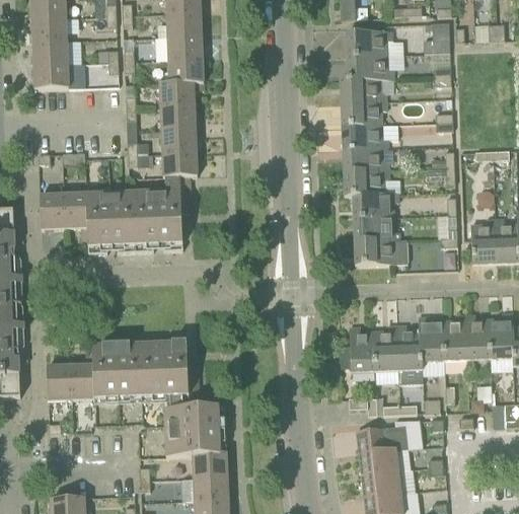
[(66,18),(65,0),(31,0),(32,19),(66,18)]
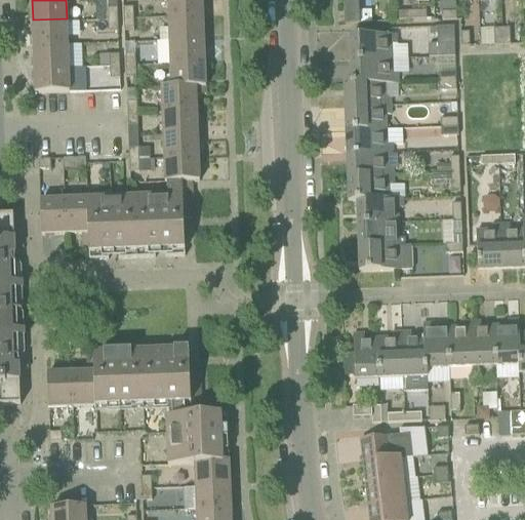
[(168,0),(169,14),(203,13),(202,0),(168,0)]
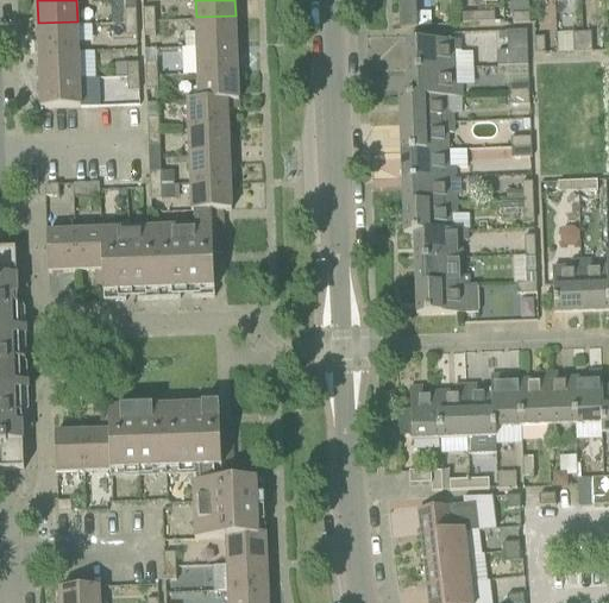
[(529,19),(529,10),(528,0),(508,0),(509,11),(513,10),(513,20),(529,19)]
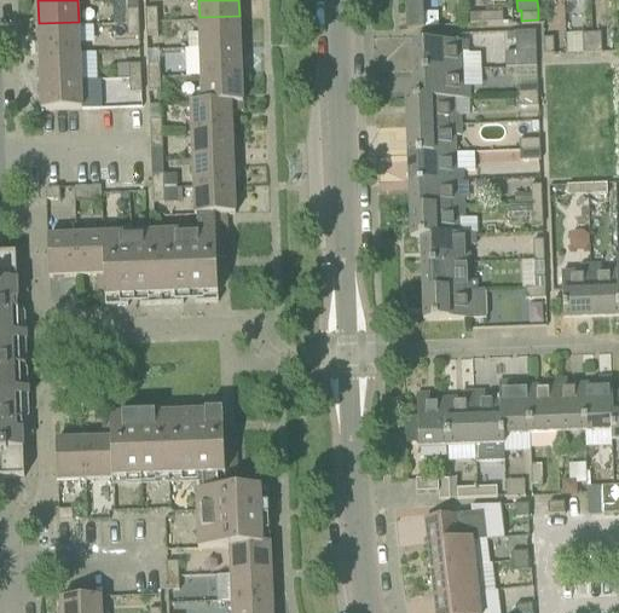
[(486,9),(486,19),(503,18),(503,9),(493,9),(493,1),(486,1),(486,9)]
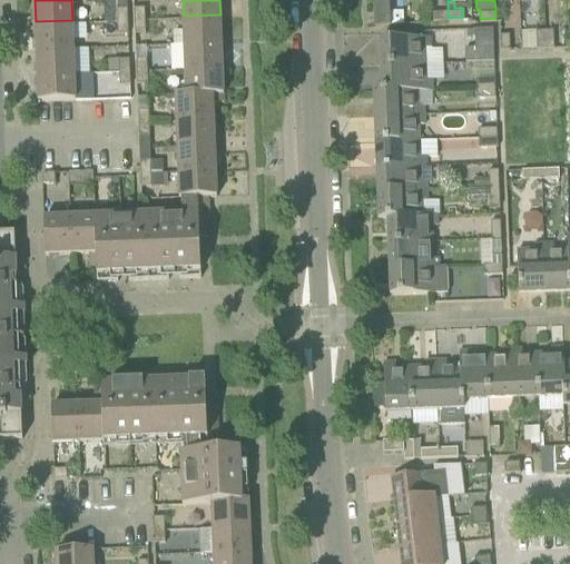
[(136,17),(145,17),(145,5),(135,6),(136,17)]
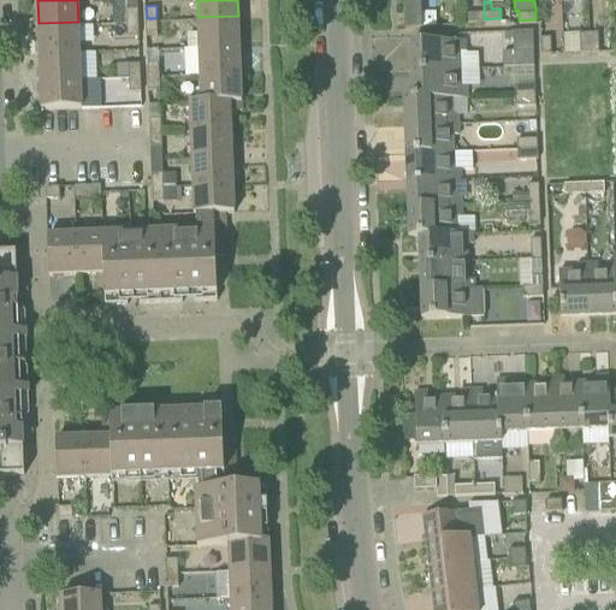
[(406,15),(422,15),(422,5),(404,6),(406,15)]
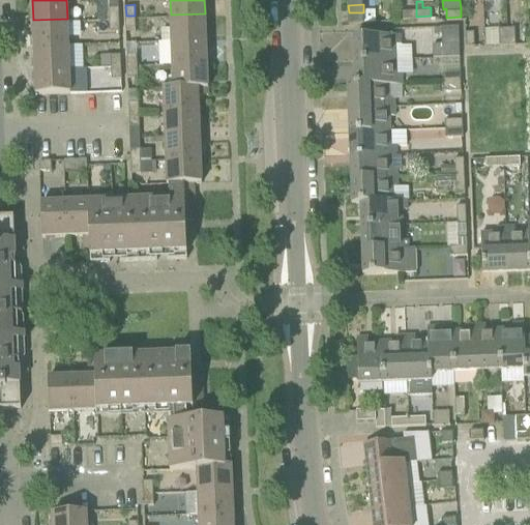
[(110,5),(110,17),(118,17),(118,5),(110,5)]
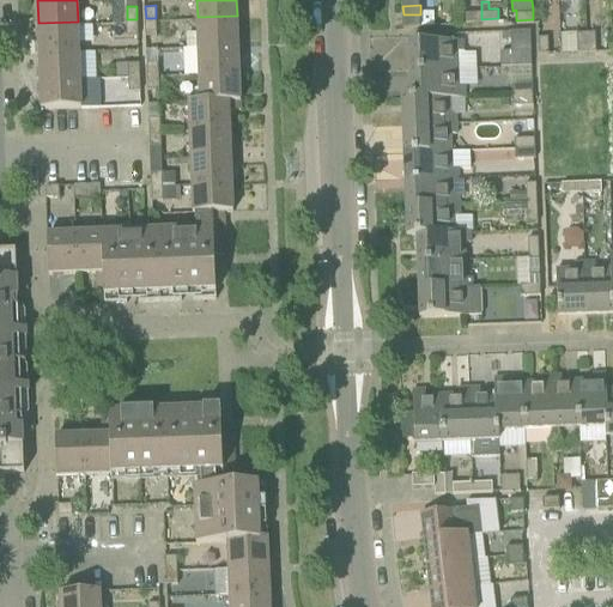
[(481,19),(481,8),(465,10),(465,19),(481,19)]
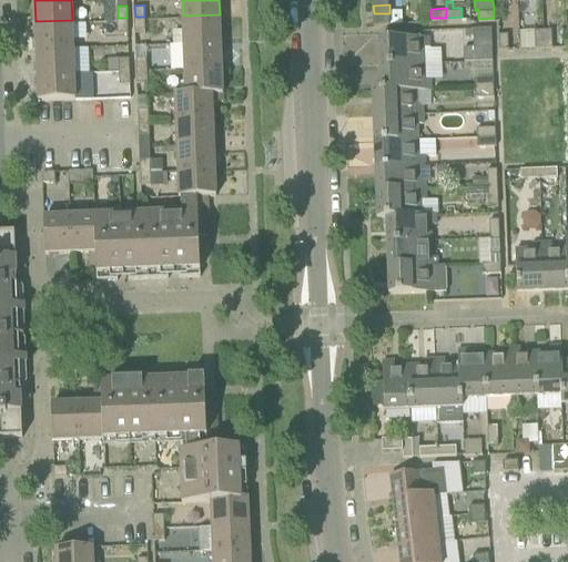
[(389,22),(389,13),(374,13),(374,22),(387,22),(389,22)]
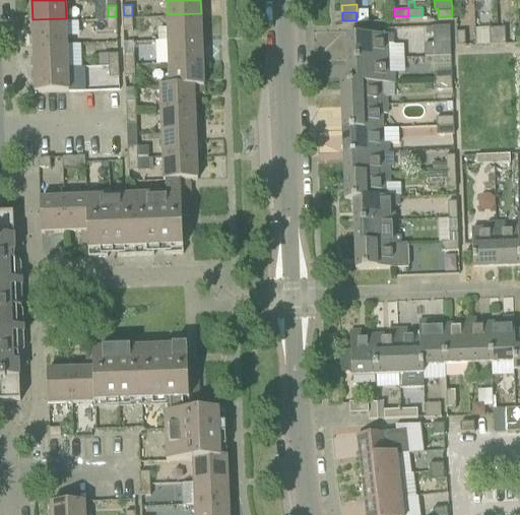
[(168,14),(168,39),(202,38),(201,13),(168,14)]
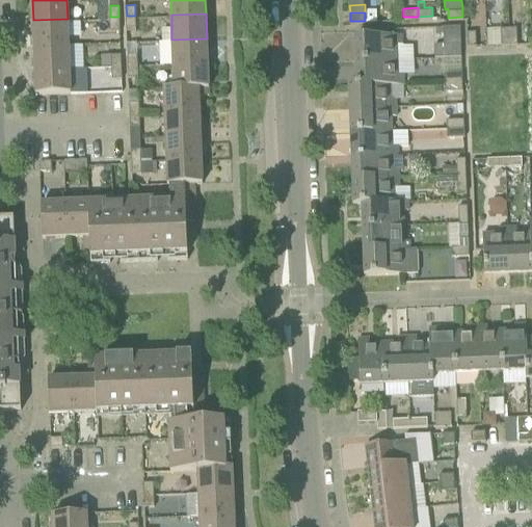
[(135,16),(127,16),(127,28),(136,28),(135,16)]
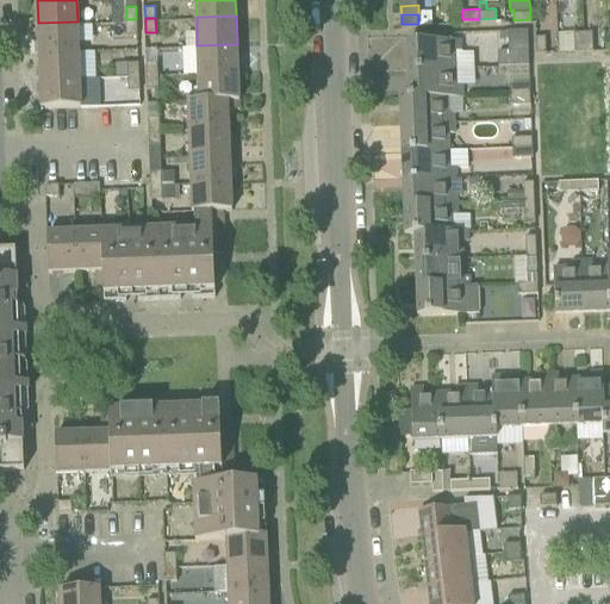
[(137,33),(136,19),(126,19),(128,33),(137,33)]
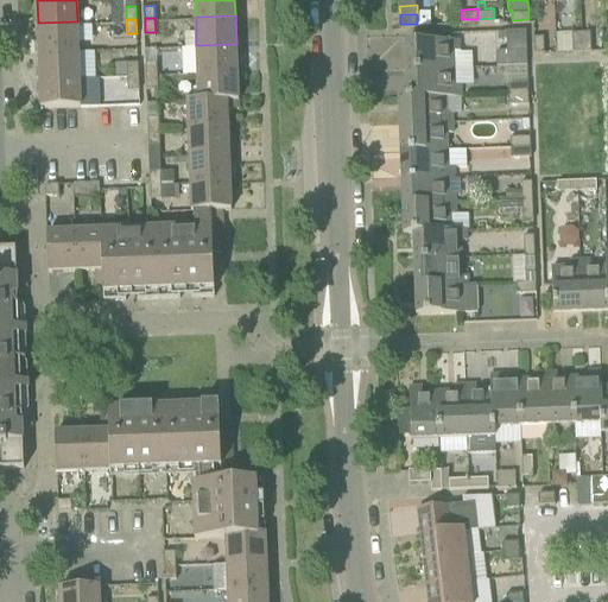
[(78,49),(77,21),(38,23),(39,50),(78,49)]
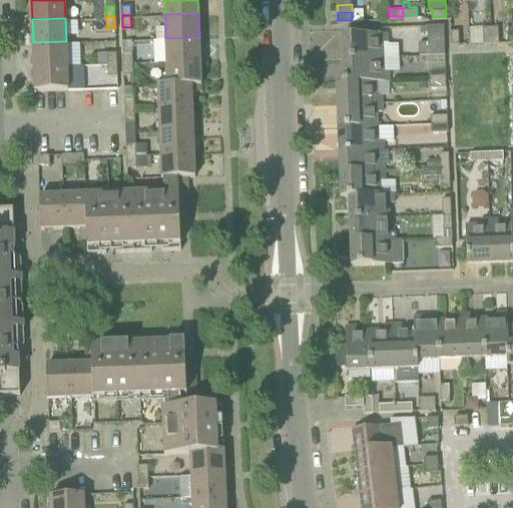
[(443,22),(427,23),(427,32),(444,31),(443,22)]
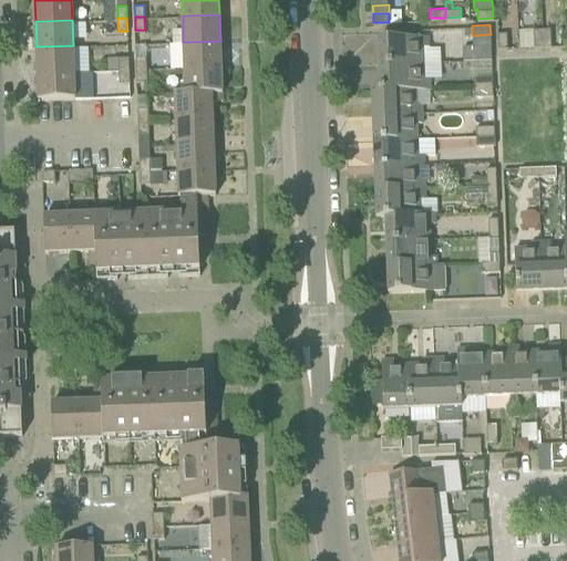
[(534,45),(543,45),(543,27),(534,27),(534,45)]
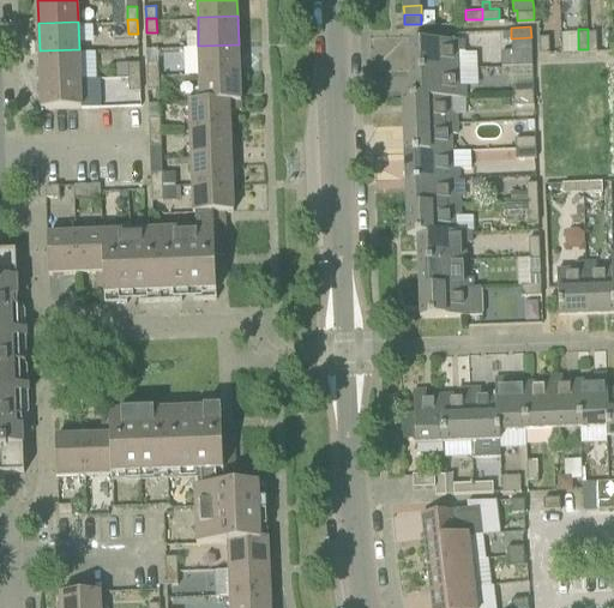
[(588,29),(588,49),(597,48),(597,29),(588,29)]
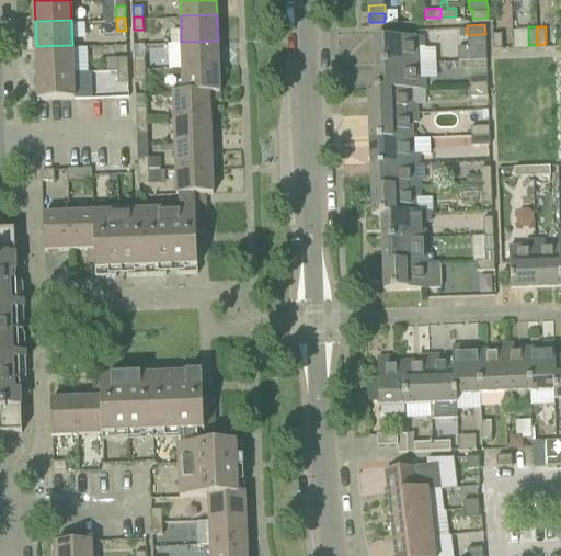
[(493,31),(493,46),(502,46),(503,46),(502,31),(493,31)]
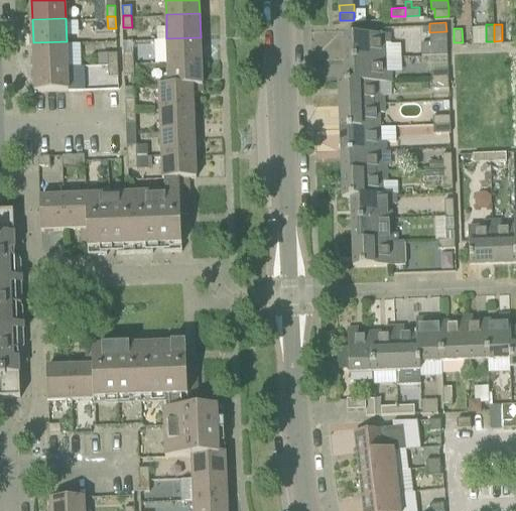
[(345,56),(385,55),(384,40),(390,40),(389,30),(348,32),(344,33),(345,56)]
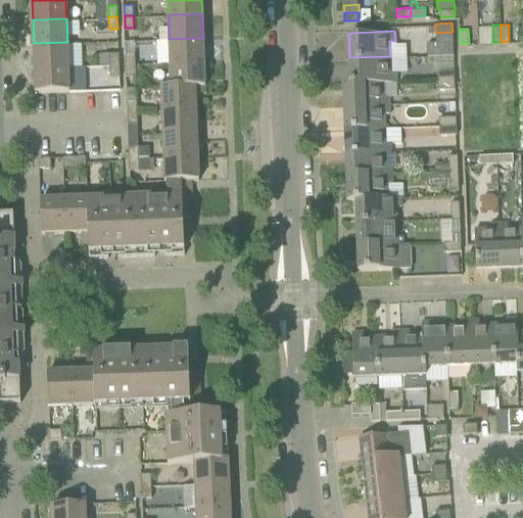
[(453,33),(436,33),(436,41),(453,41),(453,33)]
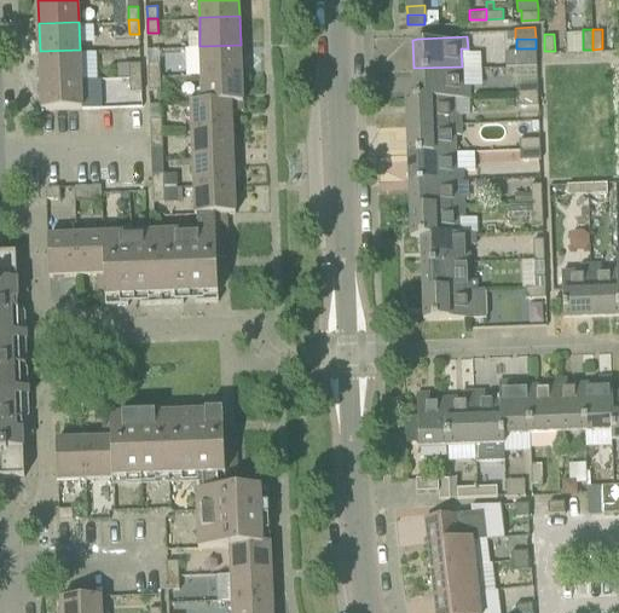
[(201,74),(242,73),(241,45),(200,46),(185,46),(186,74),(201,74)]
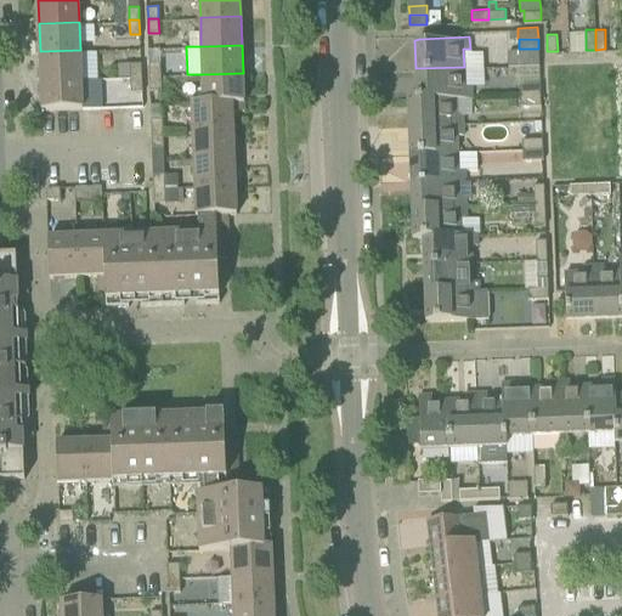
[(508,49),(508,65),(539,63),(538,49),(519,49),(508,49)]
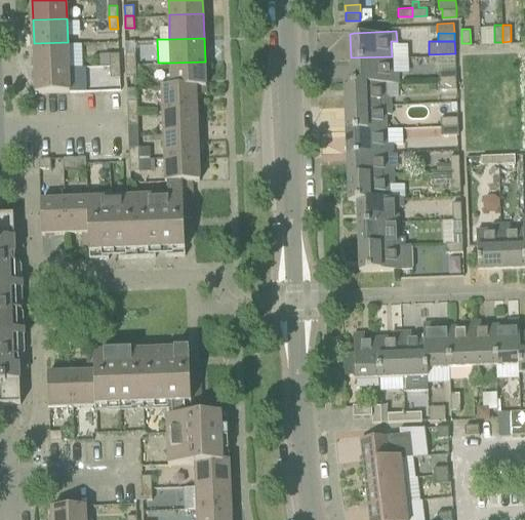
[(80,42),(68,42),(34,43),(35,67),(69,66),(81,66),(80,42)]
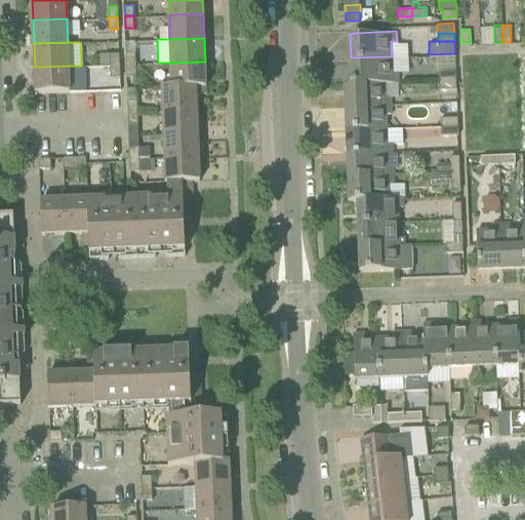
[(111,52),(111,65),(119,64),(119,52),(111,52)]
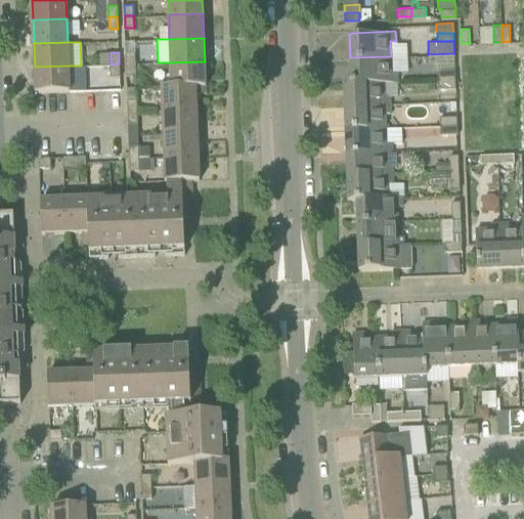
[(127,63),(135,63),(134,52),(126,52),(127,63)]
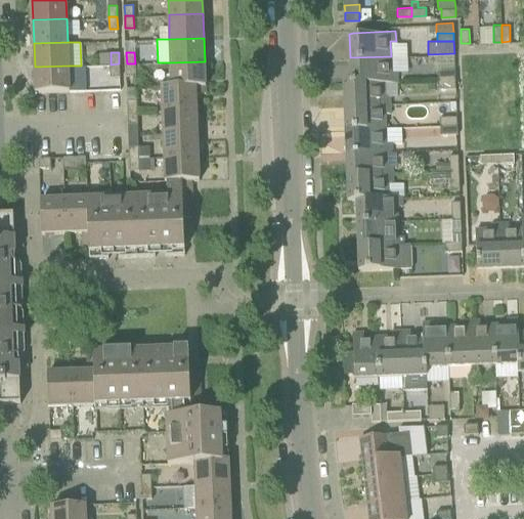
[(384,80),(384,81),(397,80),(397,70),(392,71),(391,56),(350,57),(351,80),(355,80),(355,81),(384,80)]
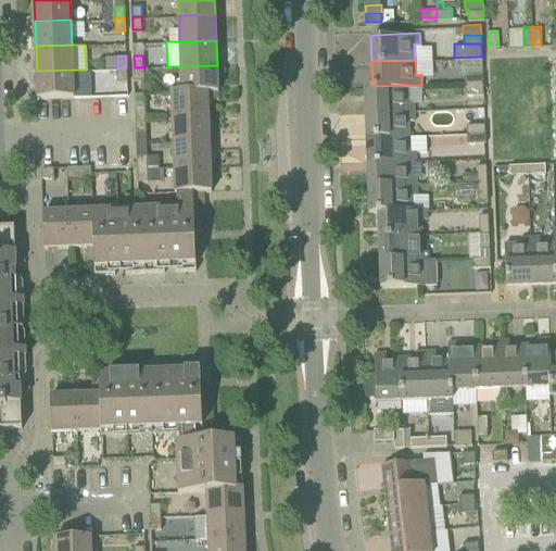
[(180,66),(181,89),(218,88),(217,65),(180,66)]
